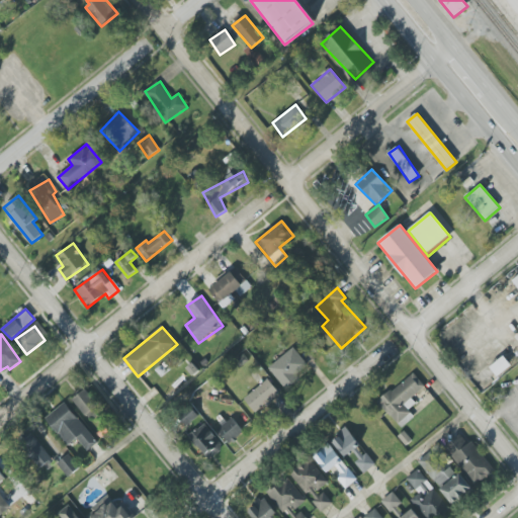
[(310,365),(292,347),(268,369),(285,387),(310,365)]
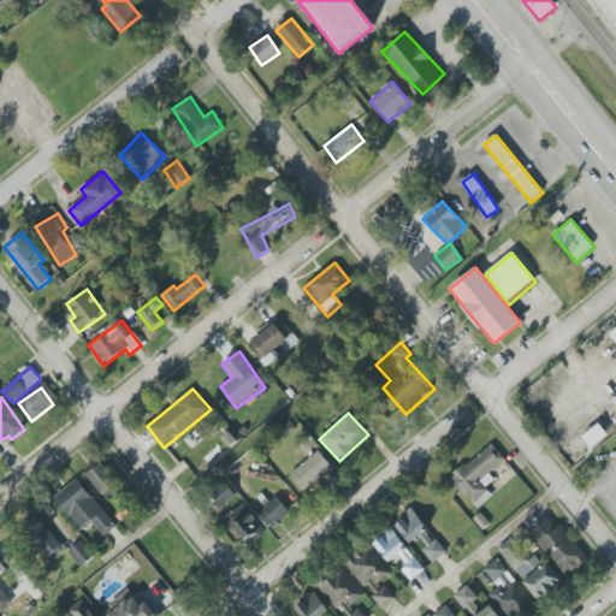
[(609,434),(599,424),(582,437),(592,448),(609,434)]
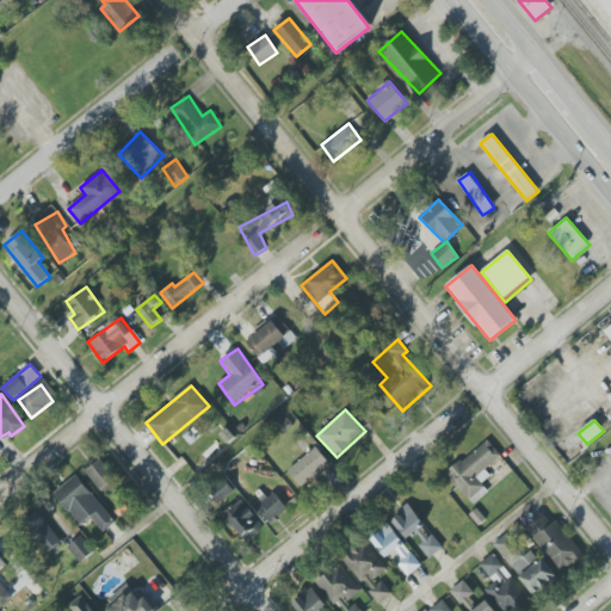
[(473,505),(487,493),(480,485),(491,476),(485,469),(501,456),(488,439),(446,474),(473,505)]
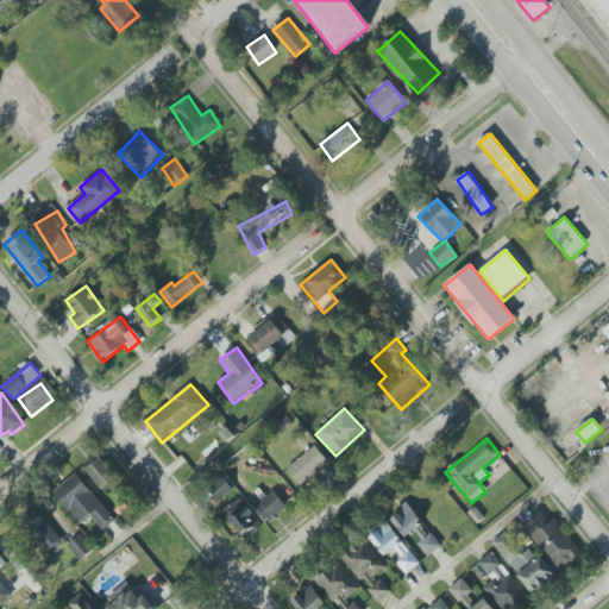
[(301,485),(330,463),(315,445),(287,469),(301,485)]
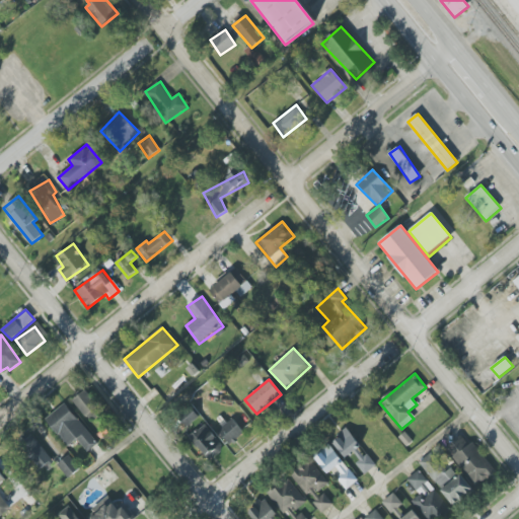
[(102,412),(86,390),(73,399),(89,422),(102,412)]
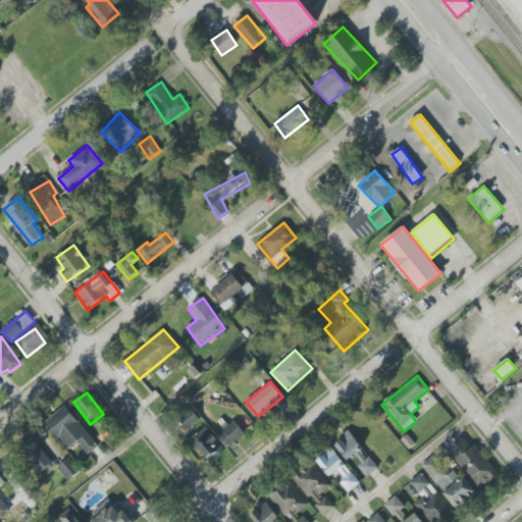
[(79,441),(88,455),(98,447),(67,406),(46,421),(68,450),(79,441)]
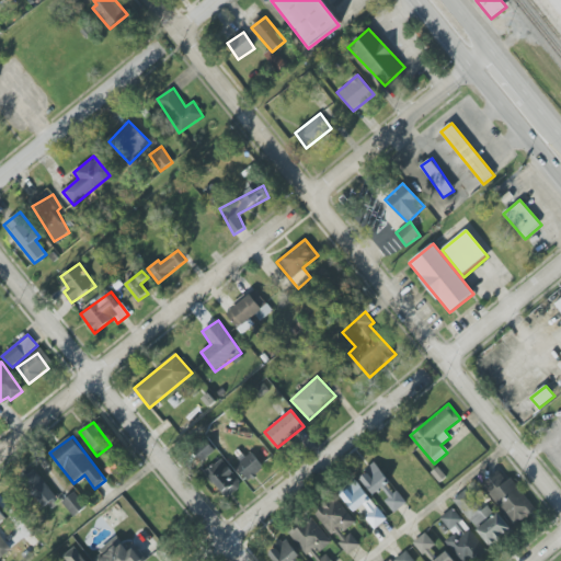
[(249,481),(264,468),(251,453),(236,466),(249,481)]
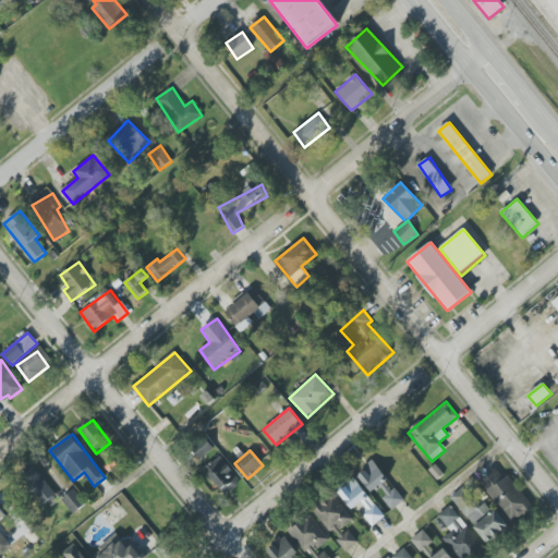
[(204,470),(225,495),(242,482),(221,456),(204,470)]
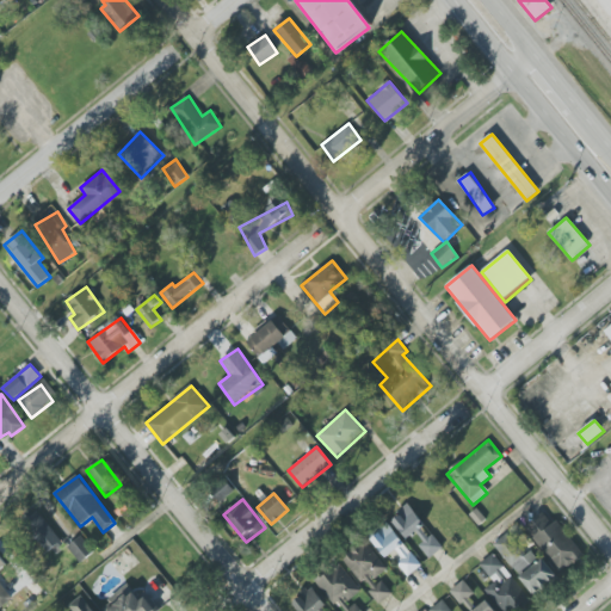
[(392,518),(407,539),(414,534),(431,557),(443,548),(409,505),(392,518)]
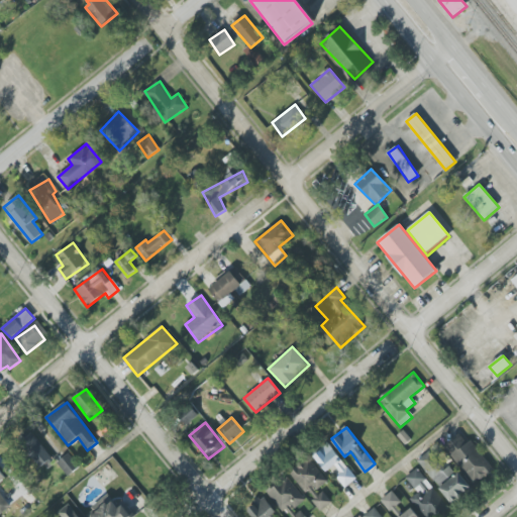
[(470,439),(467,442),(459,433),(444,446),(476,485),(495,469),(470,439)]
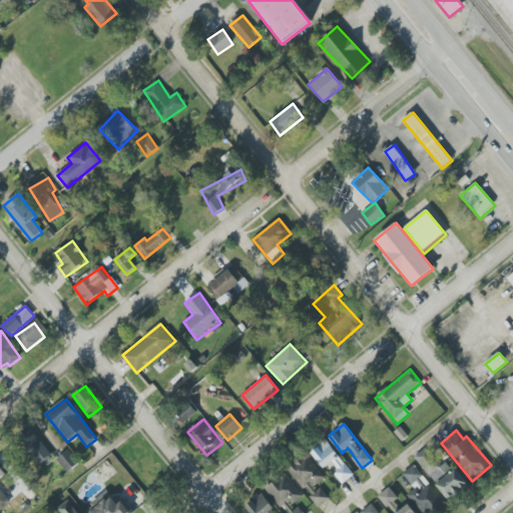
[(52,453),(34,434),(20,446),(39,466),(52,453)]
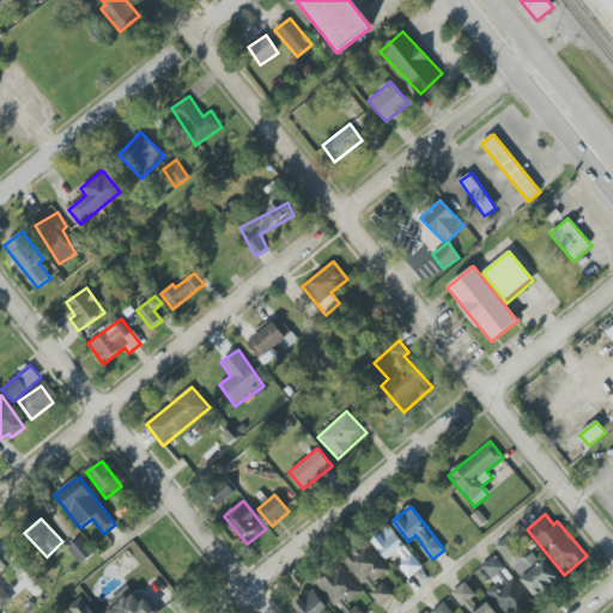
[(388,559),(394,556),(411,577),(424,566),(387,523),(370,538),(388,559)]
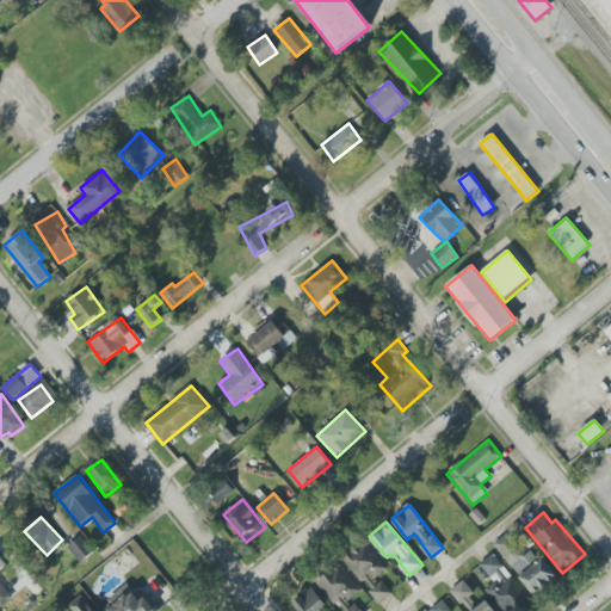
[(492,545),(537,596),(555,579),(511,530),(492,545)]
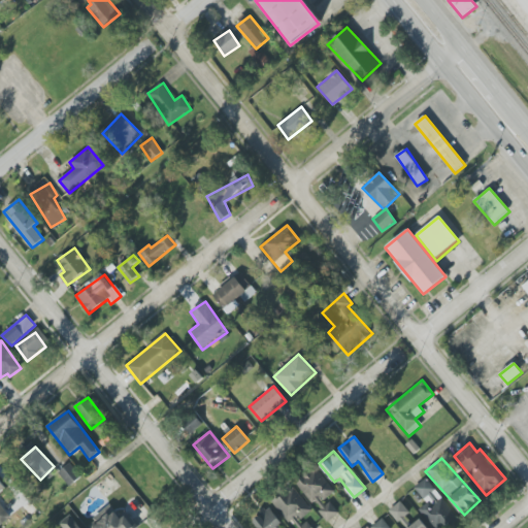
[(81,476),(70,463),(58,472),(70,487),(81,476)]
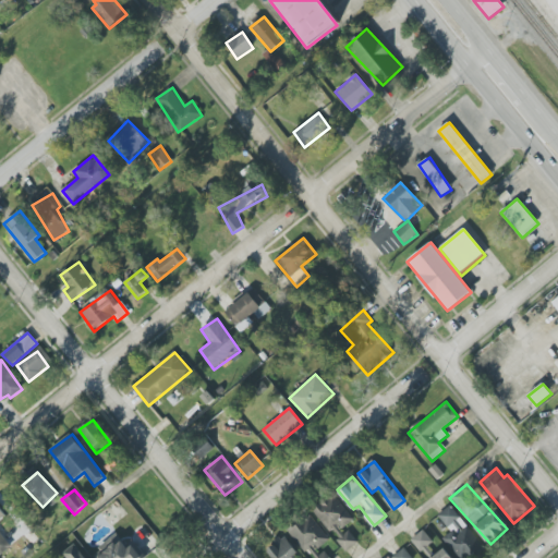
[(312,508),(330,533),(337,529),(339,532),(354,520),(334,493),(312,508)]
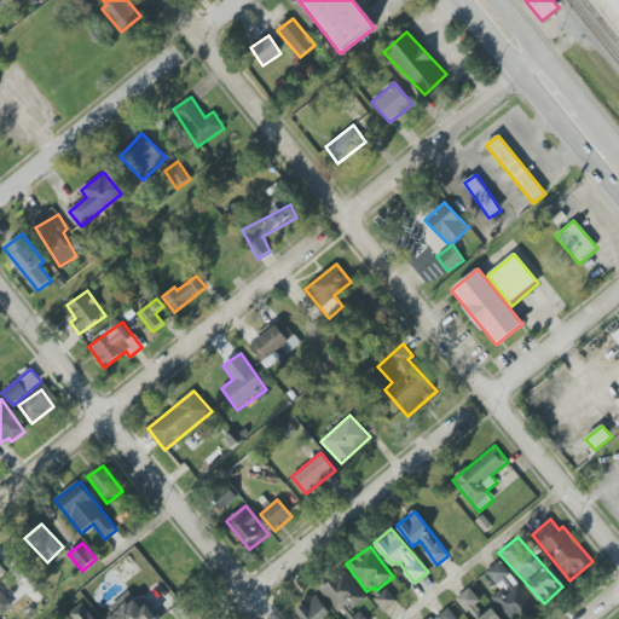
[(492,597),(509,618),(519,618),(527,613),(515,597),(524,591),(498,561),(486,572),(501,590),(492,597)]
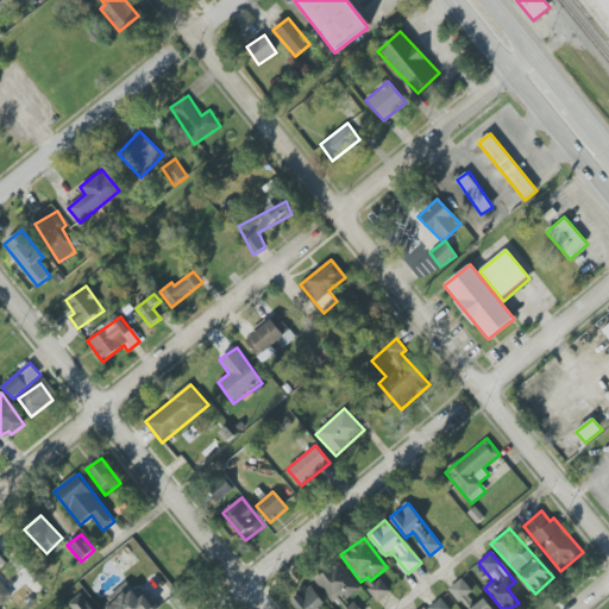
[(339,608),(360,608),(352,597),(362,590),(338,560),(315,577),(339,608)]
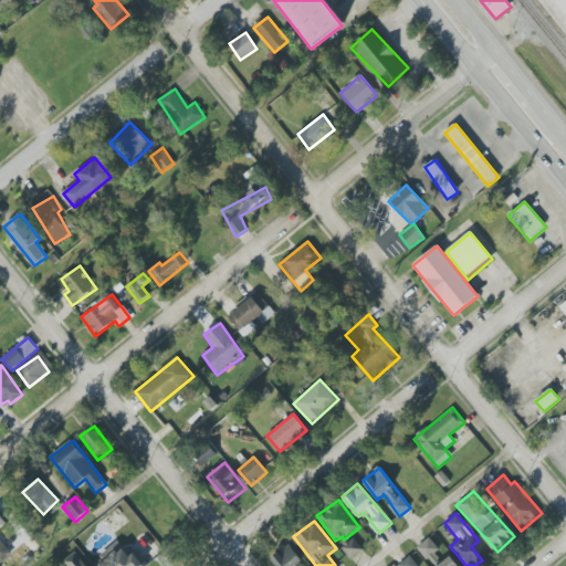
[(417,546),(431,565),(438,561),(433,554),(439,551),(430,537),(417,546)]
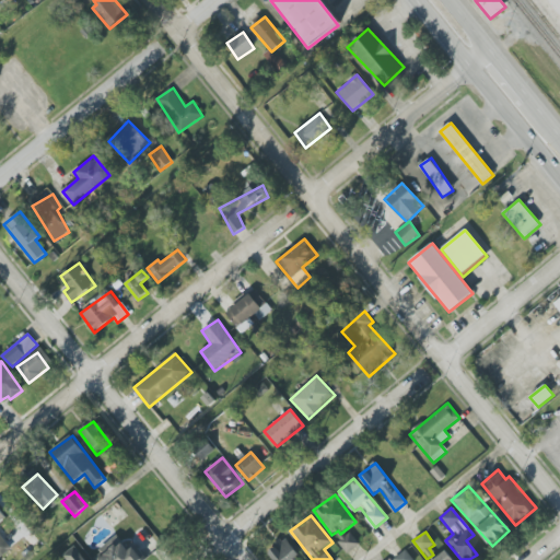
[(348,553),(360,544),(351,533),(339,543),(348,553)]
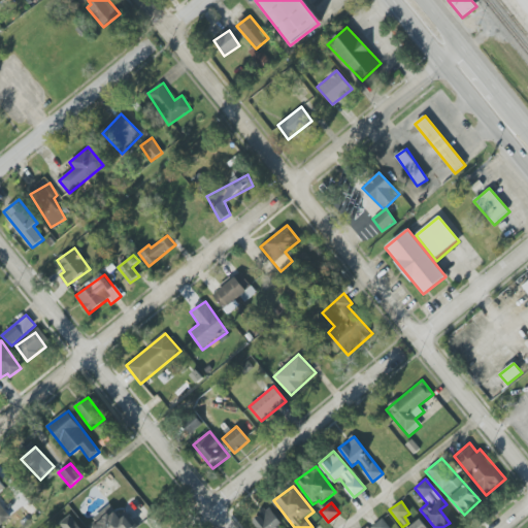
[(92,527),(135,527),(126,516),(122,519),(110,505),(88,523),(92,527)]
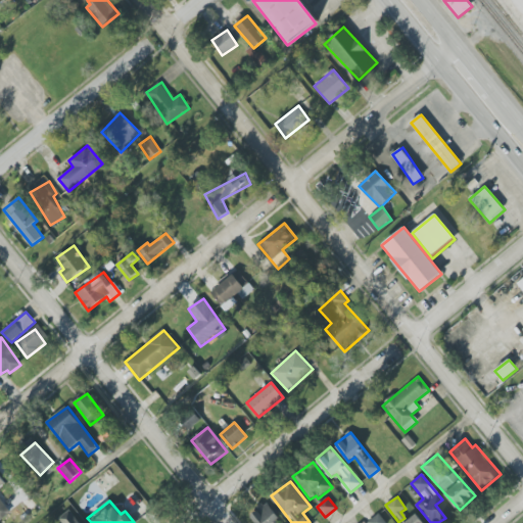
[(281,522),(266,503),(249,515),(255,522),(281,522)]
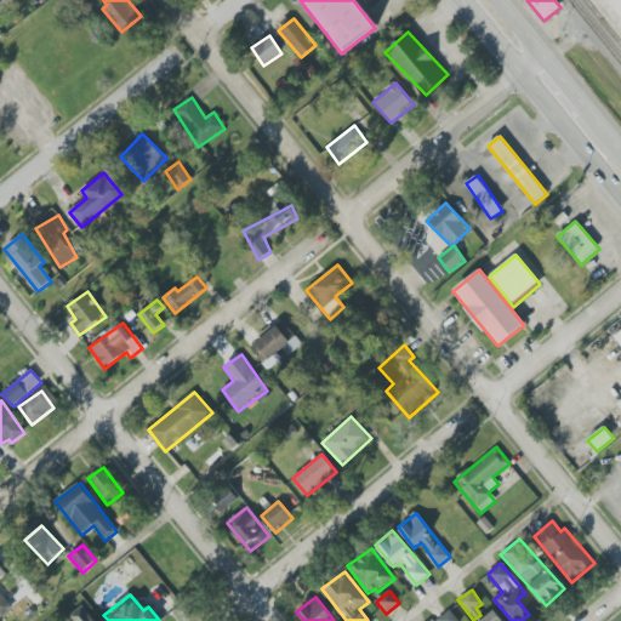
[(70,616),(73,620),(95,620),(83,605),(70,616)]
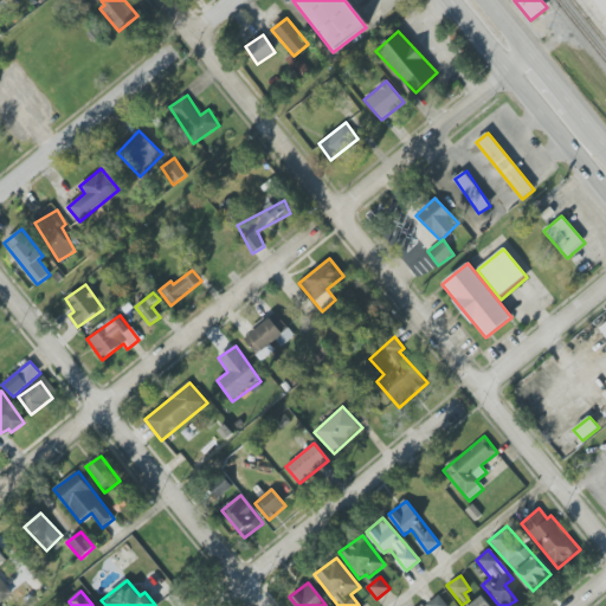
[(491,605),(483,595),(468,605),(491,605)]
